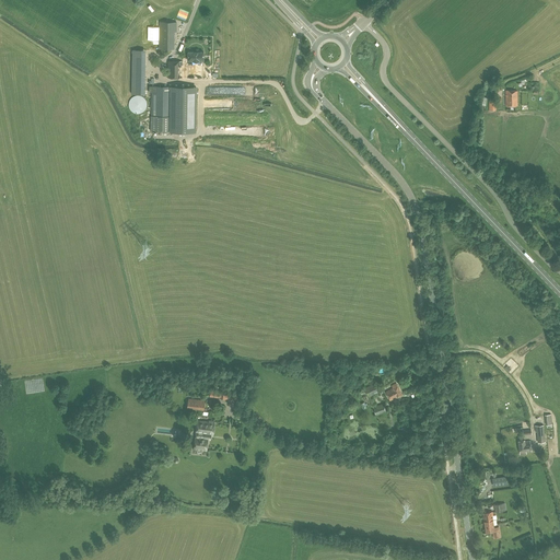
[(188,20),(190,14),(181,11),(179,16),(188,20)]
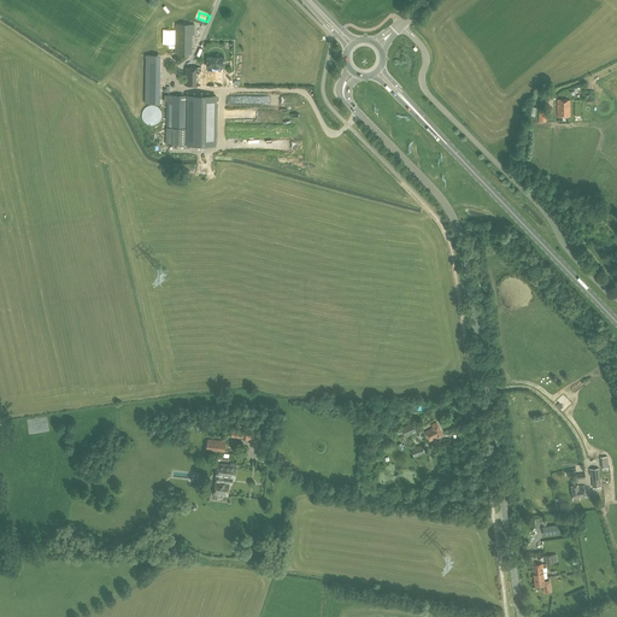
[(191,29),(194,29),(194,24),(188,24),(188,25),(183,25),(183,24),(176,24),(176,53),(183,53),(183,48),(191,48),(191,34),(191,29)]
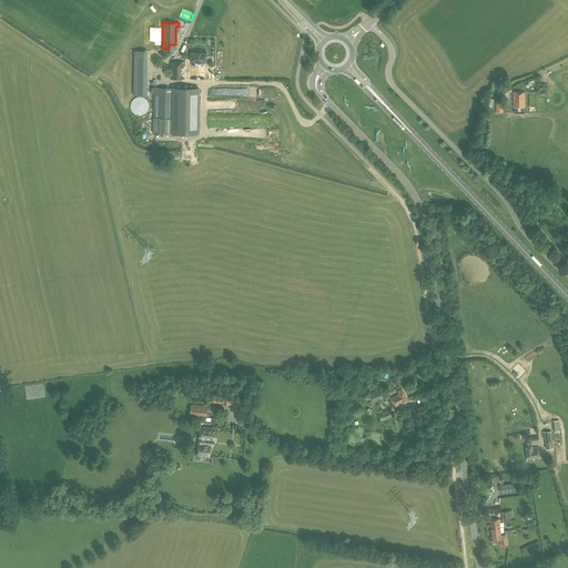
[(142,54),(137,53),(134,92),(146,92),(149,51),(143,51),(142,54)]
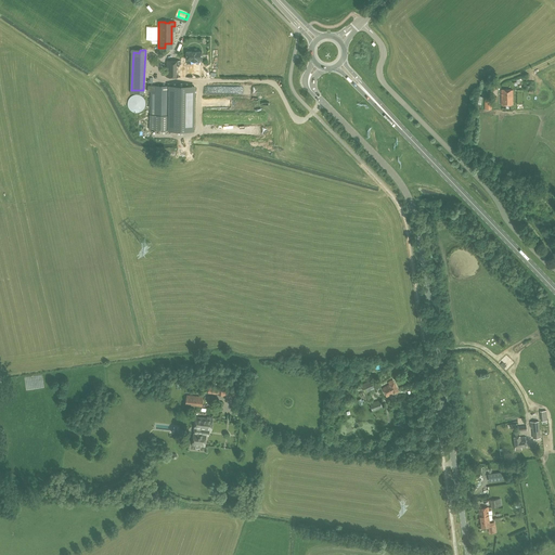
[(202,77),(202,60),(202,51),(186,51),(186,60),(188,60),(188,61),(181,61),(167,61),(166,77),(202,77)]
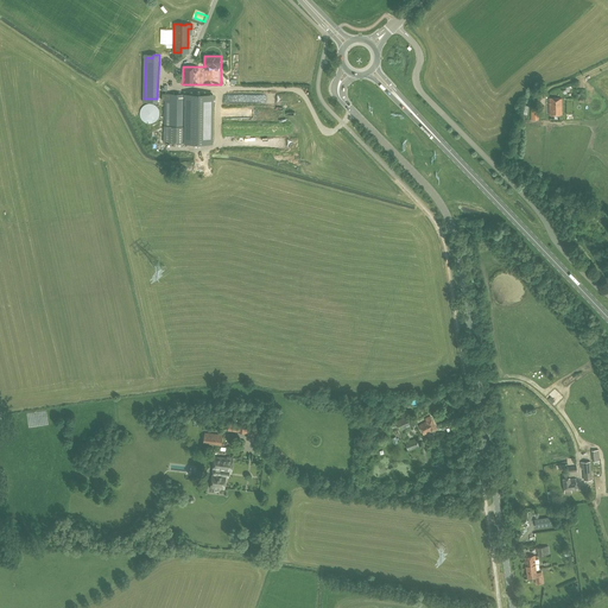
[(213,94),(165,94),(164,143),(183,143),(183,144),(213,145),(213,94)]
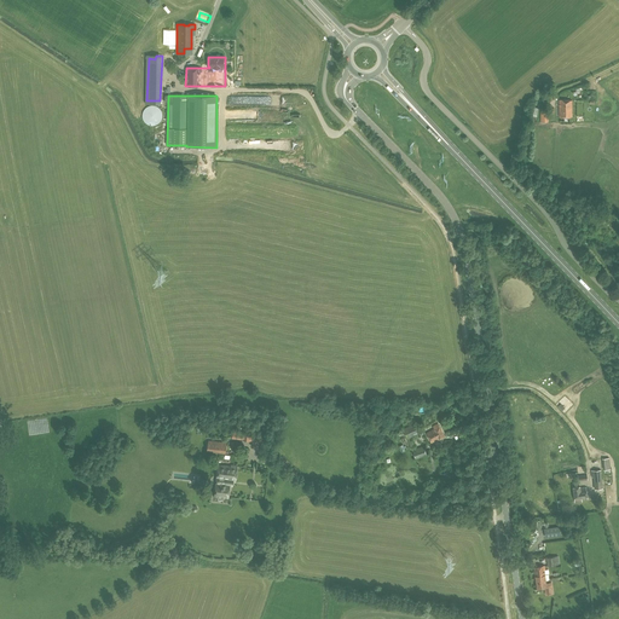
[(560,117),(572,117),(572,100),(560,99),(560,117)]
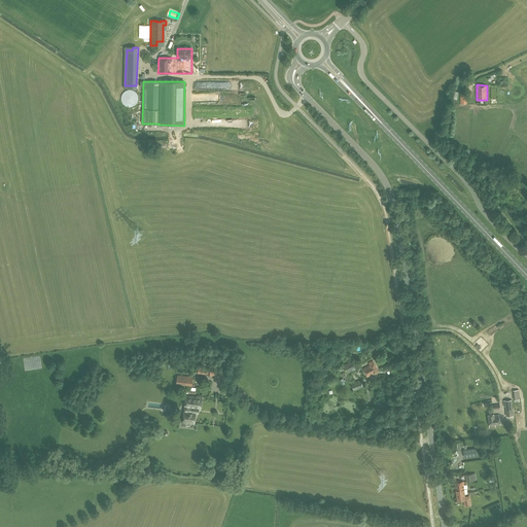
[(121,98),(121,99),(121,100),(121,101),(121,102),(123,102),(123,103),(124,104),(125,105),(126,106),(127,106),(128,106),(129,107),(130,107),(131,107),(132,107),(133,106),(134,106),(135,105),(136,104),(137,104),(137,103),(137,102),(138,102),(138,101),(138,100),(138,99),(138,98),(138,97),(138,96),(138,95),(137,94),(137,93),(136,93),(136,92),(135,92),(135,91),(134,91),(133,91),(133,90),(132,90),(131,90),(130,90),(129,90),(128,90),(127,91),(126,91),(125,92),(124,93),(123,94),(123,95),(121,95),(121,96),(121,97),(121,98)]
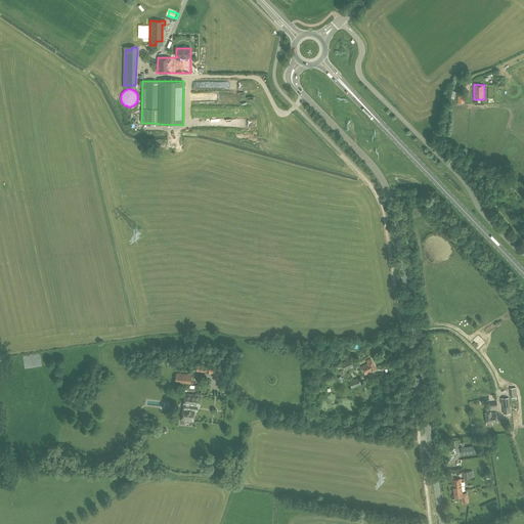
[(370,374),(372,373),(372,372),(377,369),(370,358),(366,360),(367,362),(361,366),(365,375),(369,373),(370,374)]
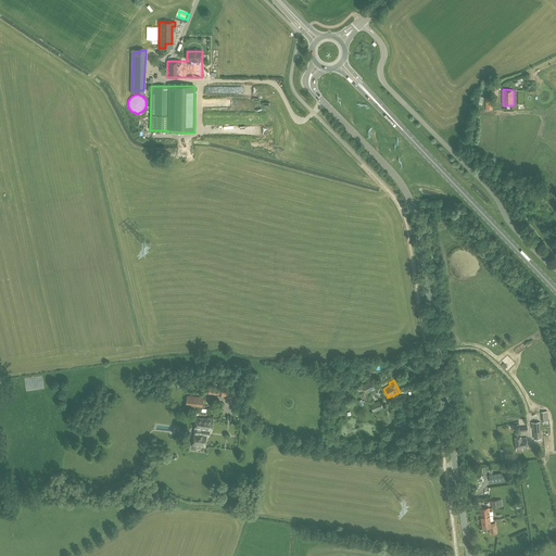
[(366,393),(376,389),(373,381),(363,386),(366,393)]
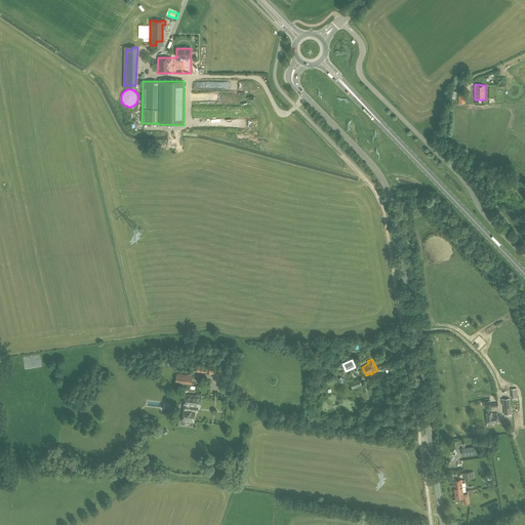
[(197,365),(197,372),(221,374),(223,367),(197,365)]
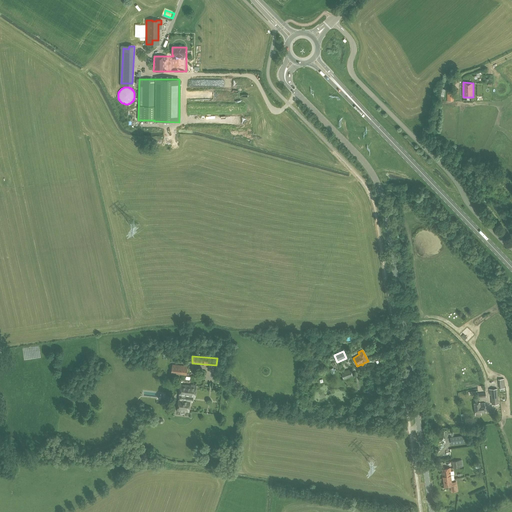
[(171,373),(187,375),(188,366),(172,364),(171,373)]
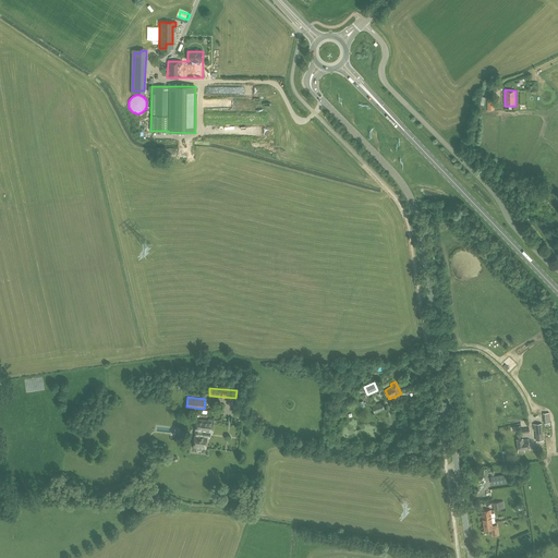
[(375,413),(385,410),(383,403),(373,407),(375,413)]
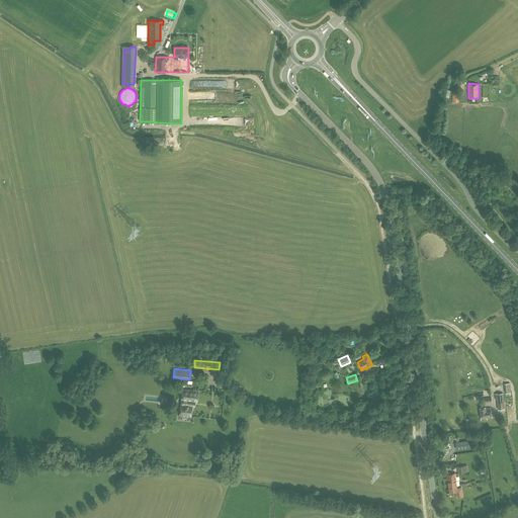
[(193,391),(182,389),(179,415),(191,417),(192,407),(195,407),(195,402),(197,402),(198,390),(193,390),(193,391)]
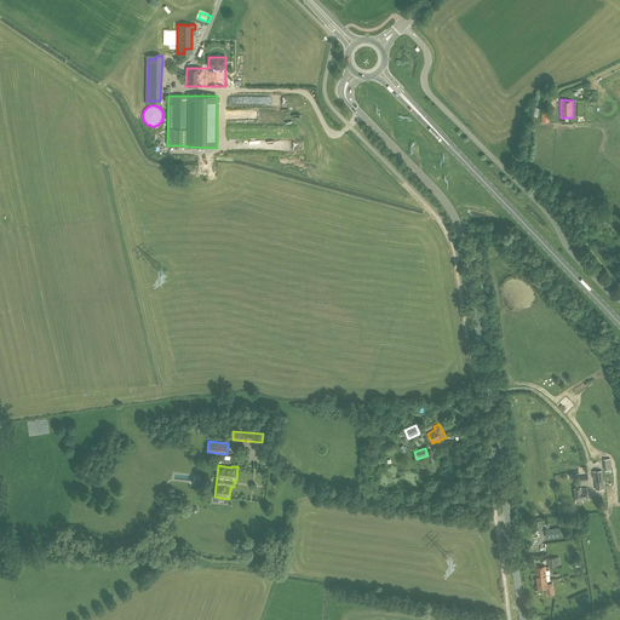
[(595,477),(596,481),(603,480),(602,470),(592,471),(593,477),(595,477)]
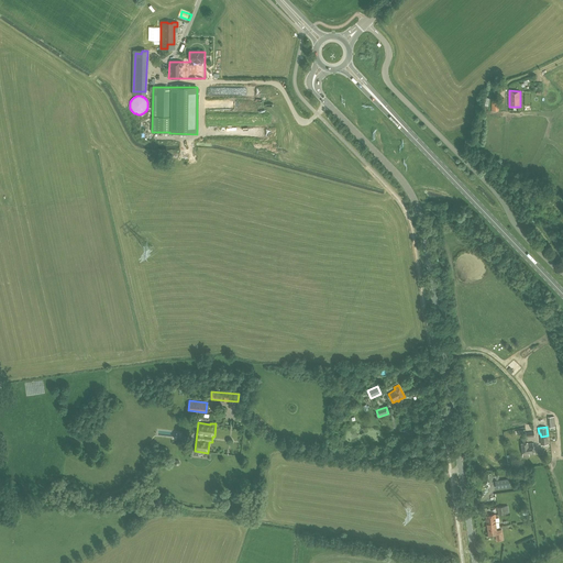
[(528,443),(528,442),(521,443),(523,456),(528,456),(528,454),(534,454),(533,443),(528,443)]
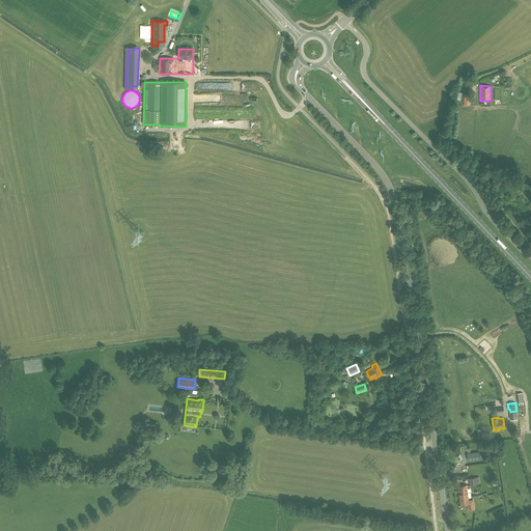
[(469,453),(467,453),(468,460),(480,458),(480,457),(480,452),(469,453)]
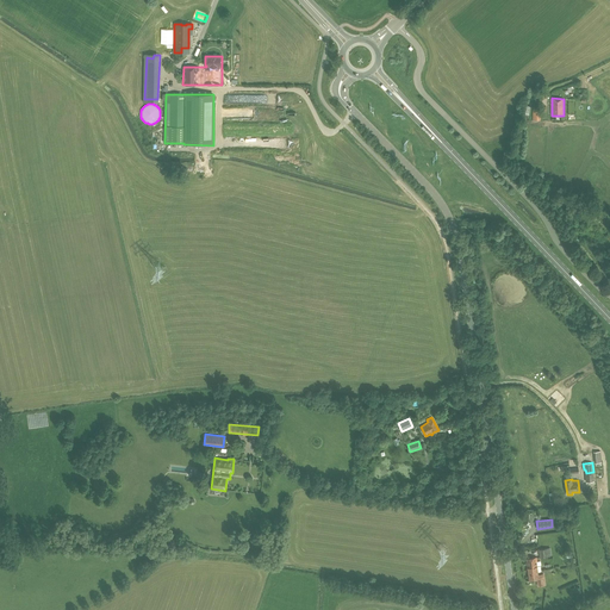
[(540,558),(552,555),(551,547),(539,549),(540,558)]
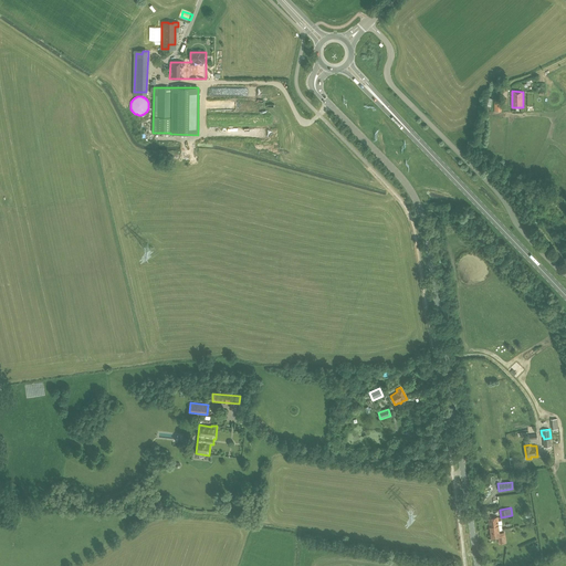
[(498,517),(489,519),(491,537),(499,536),(500,544),(505,543),(504,533),(500,533),(500,530),(501,530),(501,525),(500,524),(499,525),(498,517)]
